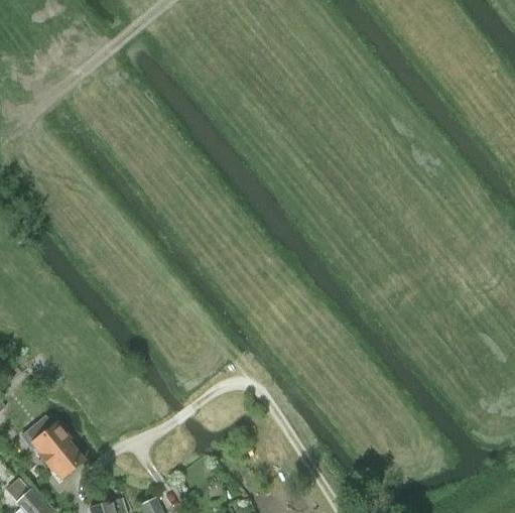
[(32,439),(29,441),(38,452),(36,453),(51,471),(52,470),(60,479),(85,459),(70,439),(72,437),(56,419),(52,423),(52,422),(32,439)]
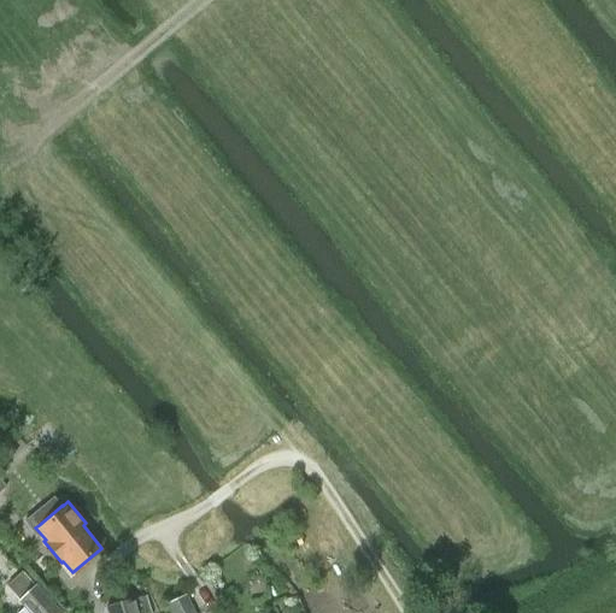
[(62,612),(36,584),(23,570),(7,584),(25,605),(19,609),(22,612),(62,612)]
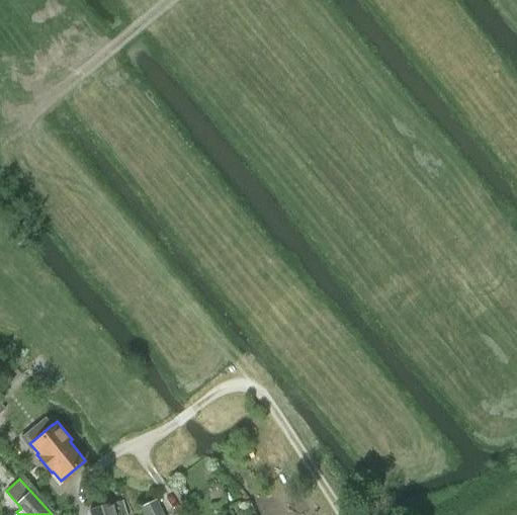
[(309,499),(295,505),(296,506),(300,514),(319,514),(311,497),(309,499)]
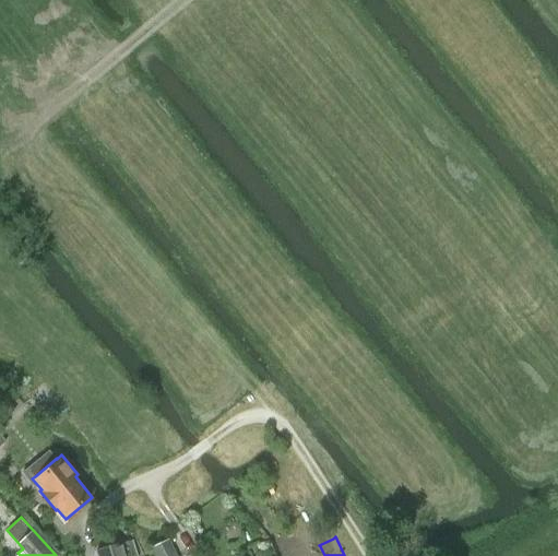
[(152,546),(156,555),(176,555),(168,537),(152,546)]
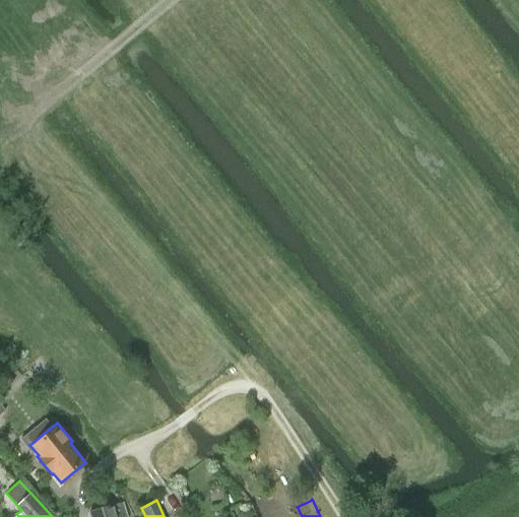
[(125,516),(121,502),(89,511),(90,514),(87,516),(125,516)]
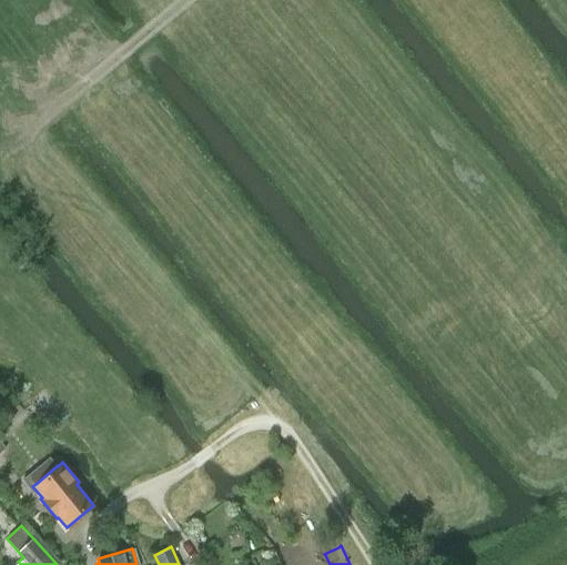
All buildings are outlined.
